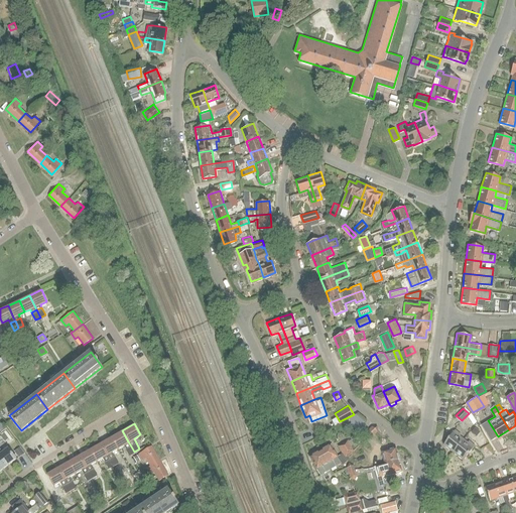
[(475,426),(471,430),(476,434),(480,429),(475,426)]
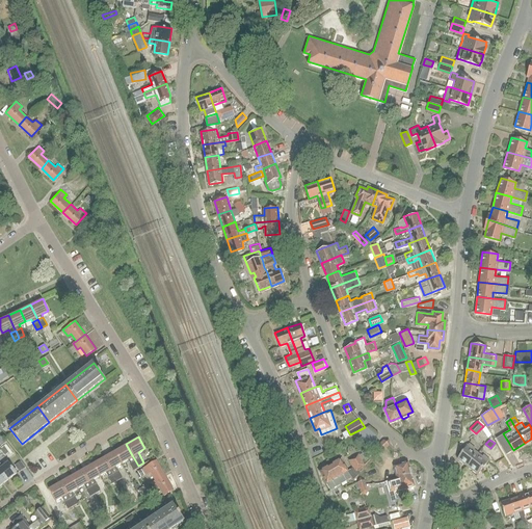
[(456,456),(467,465),(477,450),(473,447),(475,446),(469,441),(456,456)]
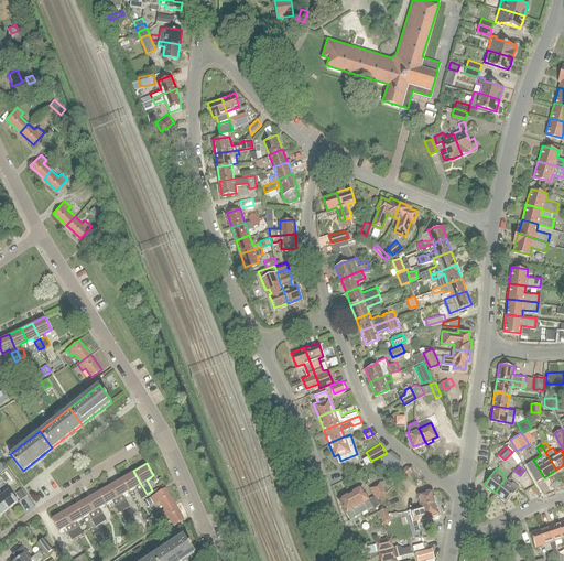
[(13,477),(6,468),(2,472),(9,481),(13,477)]
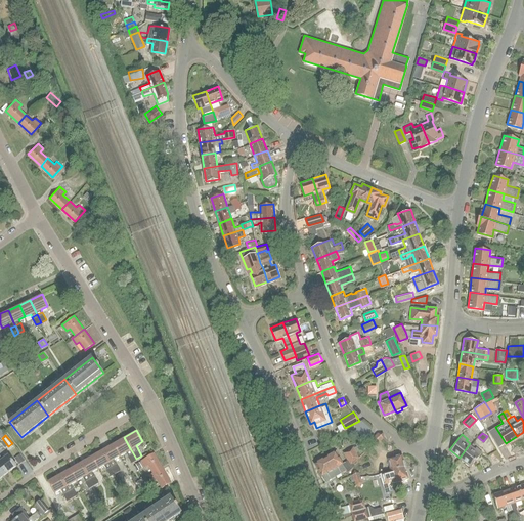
[(124,437),(114,443),(120,454),(126,451),(128,454),(132,451),(130,448),(124,437)]
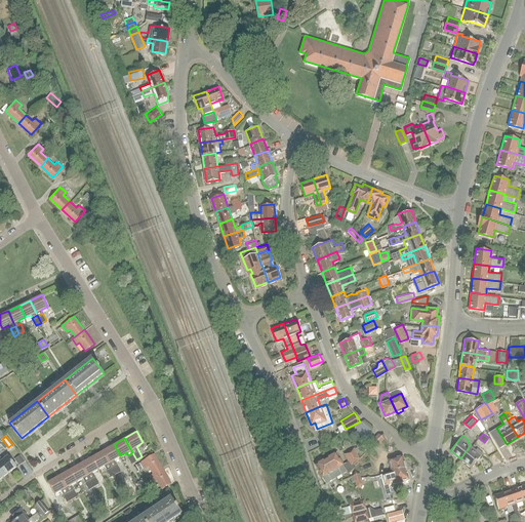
[(114,444),(103,450),(112,466),(116,463),(114,458),(120,455),(114,444)]
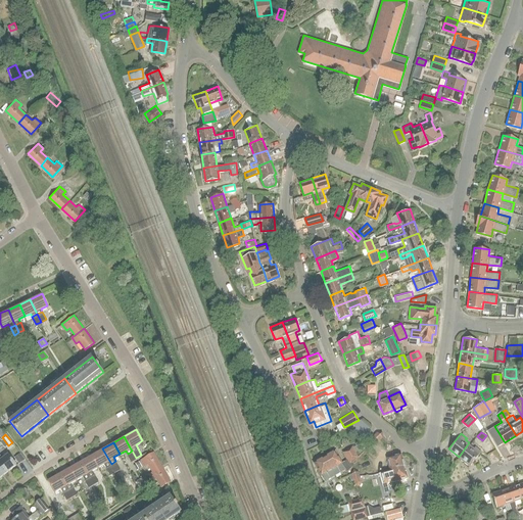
[(473,446),(469,442),(459,457),(469,464),(481,450),(475,444),(473,446)]
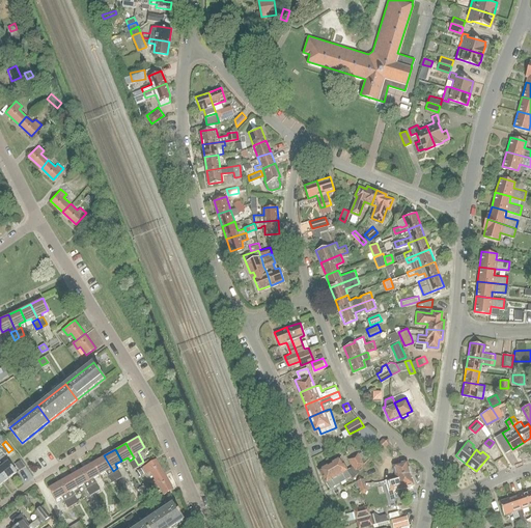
[(346,468),(339,455),(329,462),(339,480),(350,474),(352,476),(357,471),(356,468),(363,462),(357,451),(347,457),(352,464),(348,467),(346,468)]
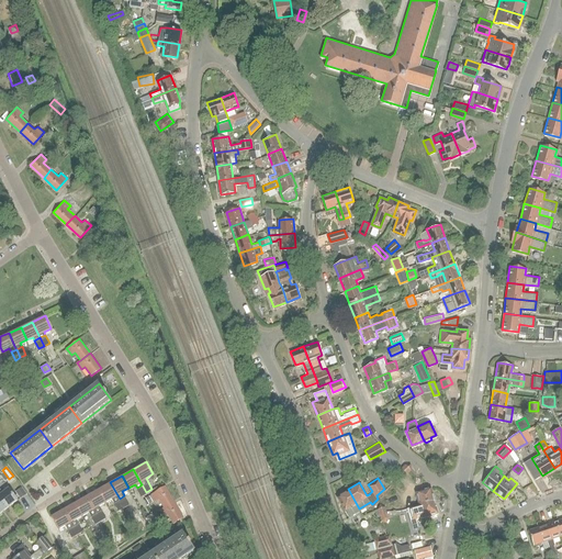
[(111,498),(114,502),(120,499),(110,482),(98,489),(105,501),(111,498)]
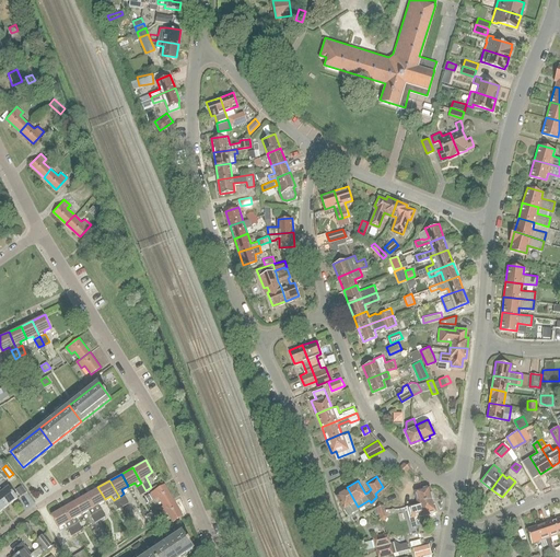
[(140,494),(146,490),(141,483),(137,486),(140,494)]
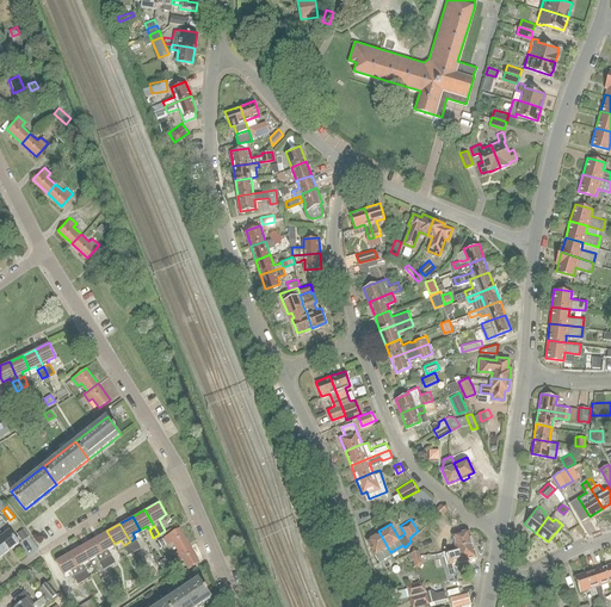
[(178,550),(190,544),(180,526),(164,534),(168,543),(173,540),(178,550)]
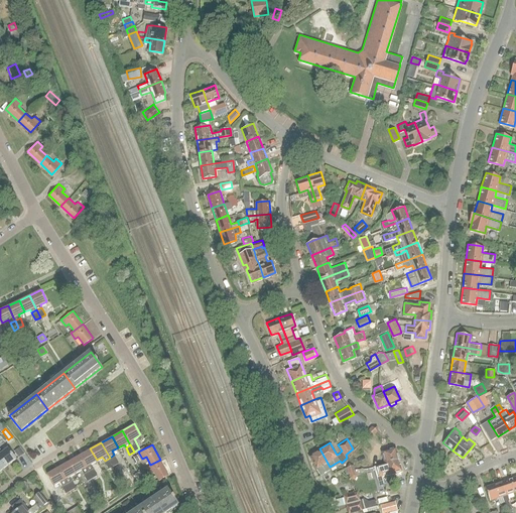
[(19,445),(14,450),(18,456),(24,452),(19,445)]
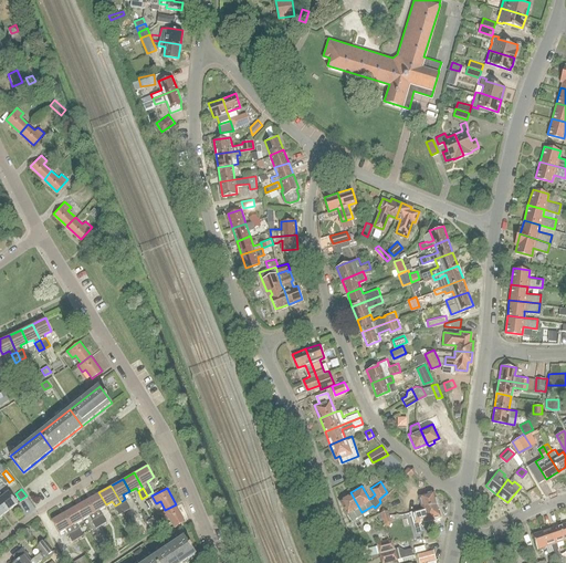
[(421,507),(437,503),(433,490),(418,494),(421,507)]
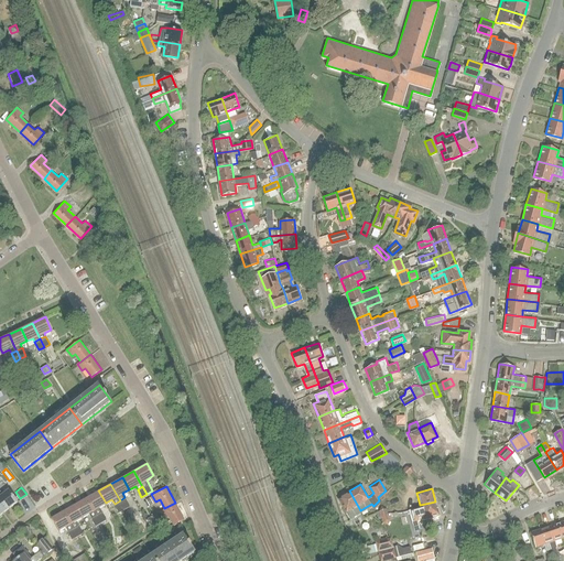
[(3,494),(0,489),(0,500),(6,509),(17,500),(9,489),(3,494)]
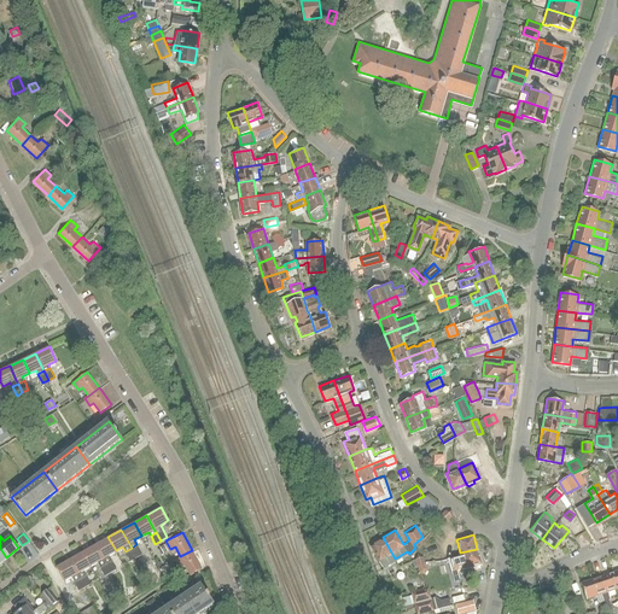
[(108,537),(94,544),(110,571),(116,567),(109,554),(116,550),(108,537)]
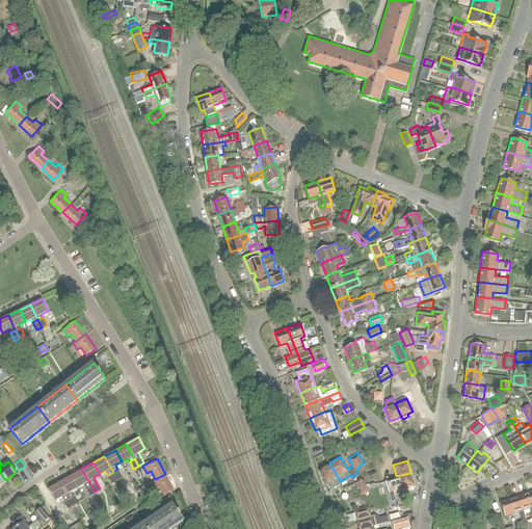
[(329,487),(340,481),(329,463),(318,469),(326,482),(326,481),(329,487)]
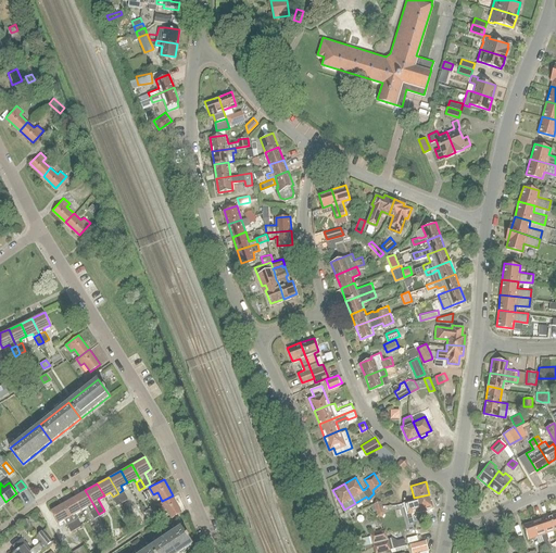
[(86,505),(93,517),(99,514),(85,490),(74,497),(80,508),(86,505)]
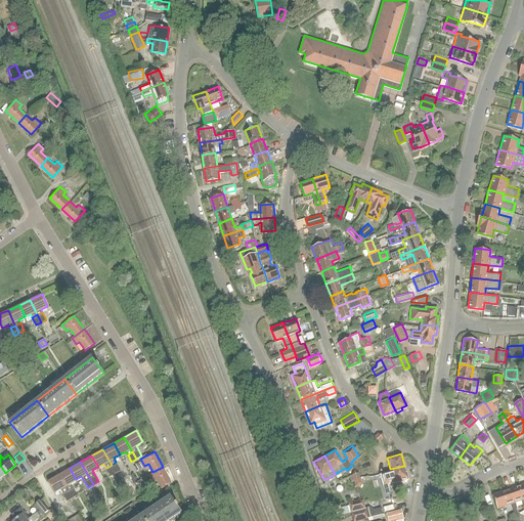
[(116,462),(112,465),(116,473),(121,470),(117,462),(116,462)]
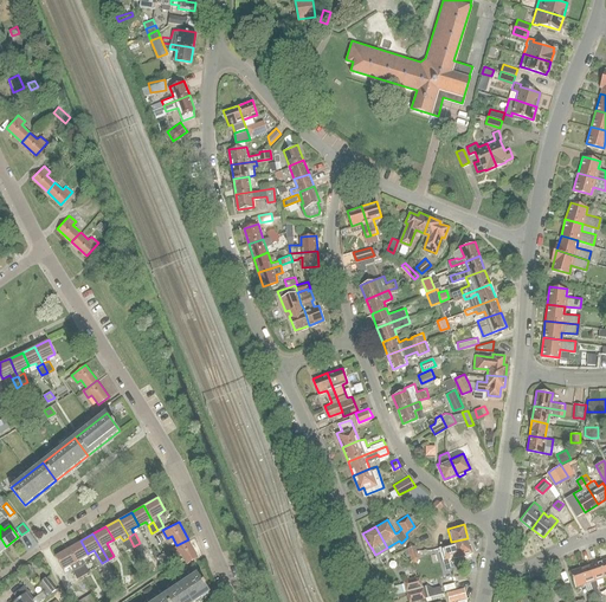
[(123,541),(122,541),(128,550),(134,547),(129,537),(123,541)]
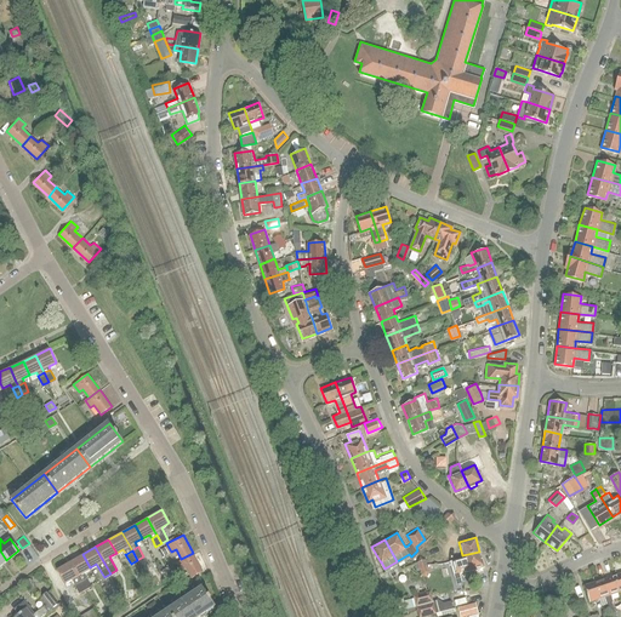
[(462,578),(460,570),(466,569),(466,570),(483,565),(479,552),(462,555),(451,559),(455,571),(453,571),(455,580),(462,578)]
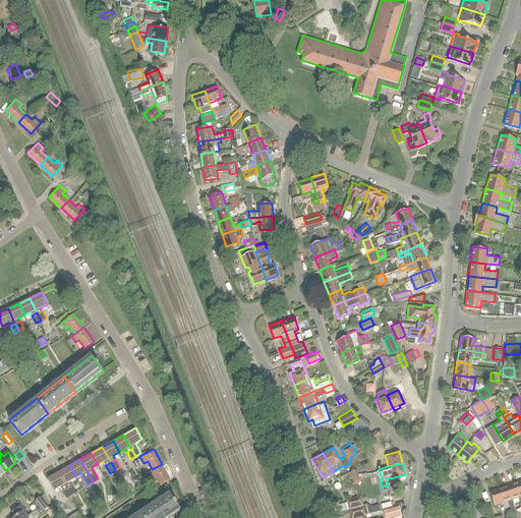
[(170,479),(162,464),(152,469),(149,471),(153,477),(156,475),(161,484),(170,479)]
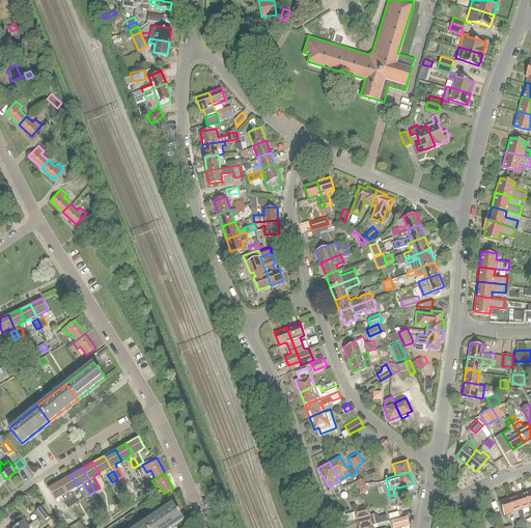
[(71,474),(59,480),(73,503),(79,500),(72,489),(77,485),(71,474)]
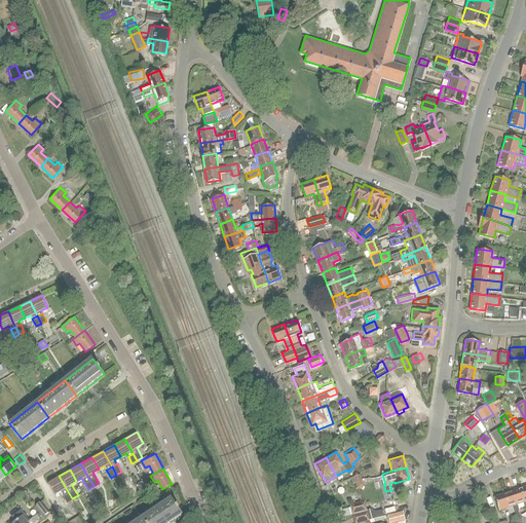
[(60,490),(66,502),(72,498),(59,476),(48,482),(54,493),(60,490)]
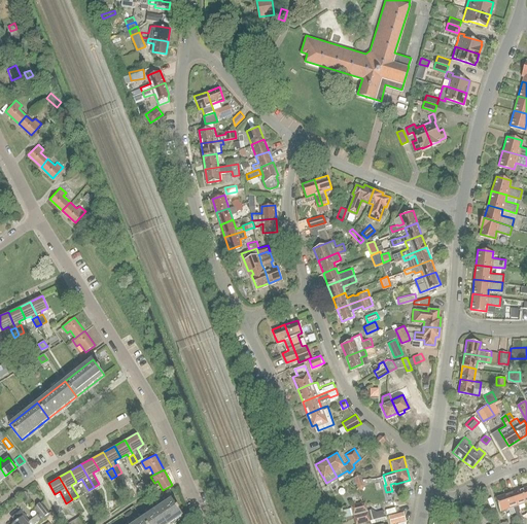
[(521,487),(508,491),(515,512),(518,520),(522,519),(517,503),(525,500),(521,487)]
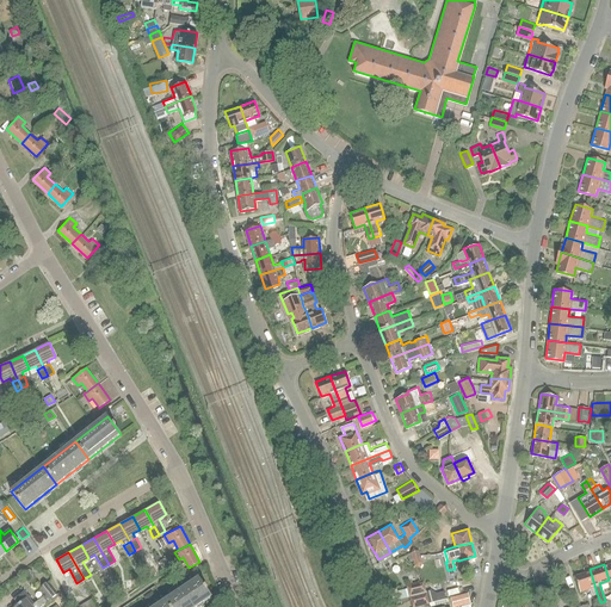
[(579,589),(591,586),(593,594),(597,593),(590,569),(574,574),(579,589)]
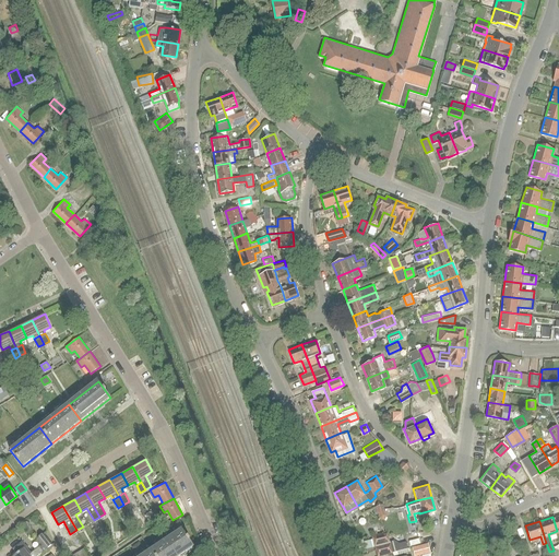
[(182,529),(151,549),(154,555),(179,555),(193,546),(182,529)]
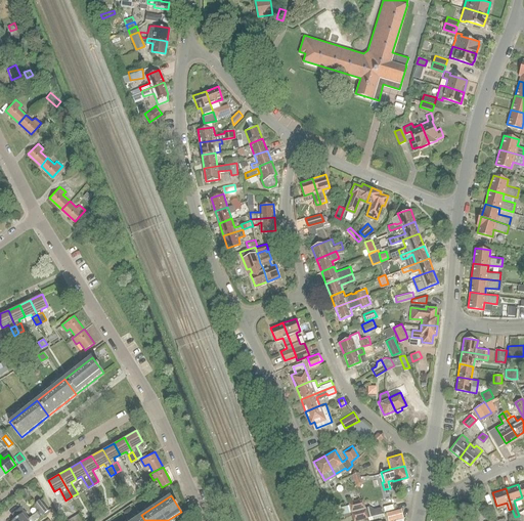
[(351,512),(365,508),(363,497),(349,502),(350,504),(351,512)]
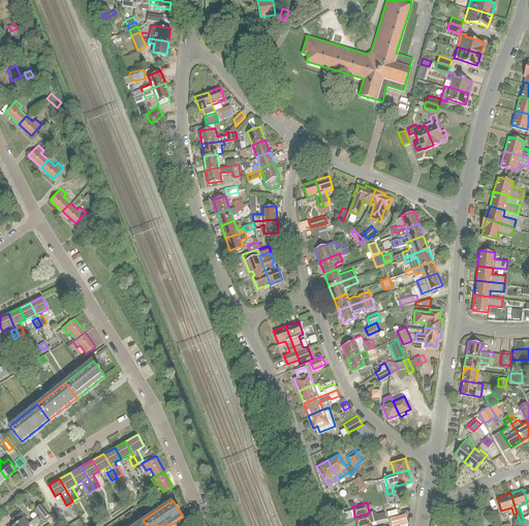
[(48,515),(39,504),(35,508),(43,519),(48,515)]
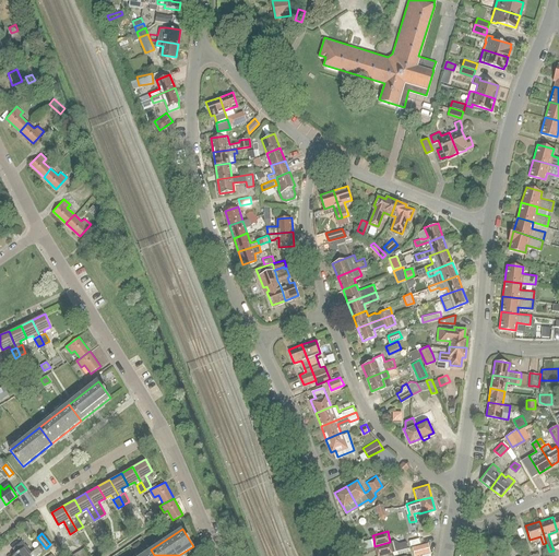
[(12,555),(35,555),(44,549),(39,545),(31,552),(22,540),(12,547),(16,553),(12,555)]
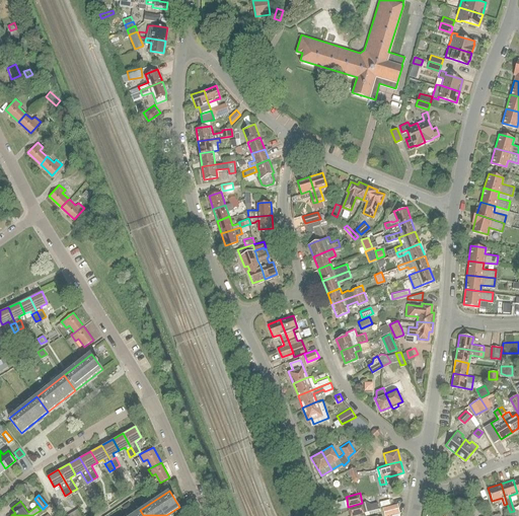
[(371,504),(367,501),(363,502),(366,512),(379,508),(378,502),(371,504)]
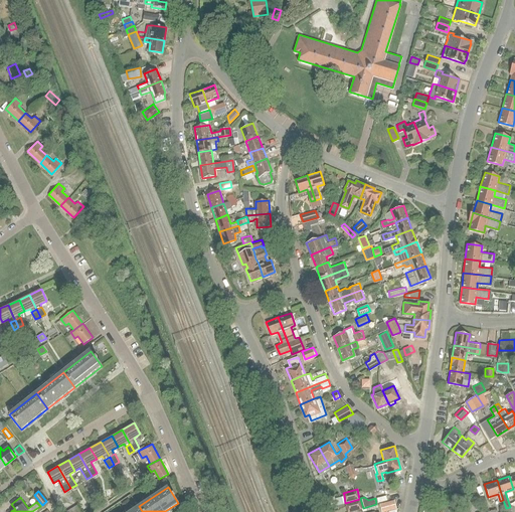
[(348,511),(362,509),(359,499),(345,503),(347,511),(348,511)]
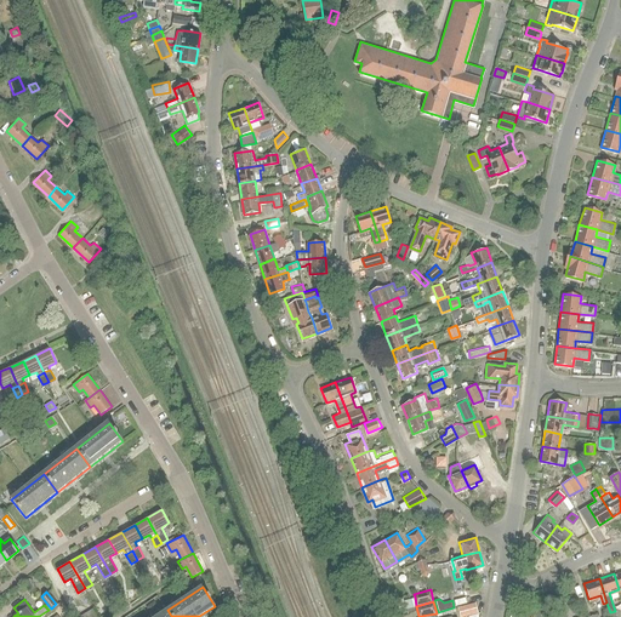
[(476,601),(460,605),(463,616),(479,612),(476,601)]
